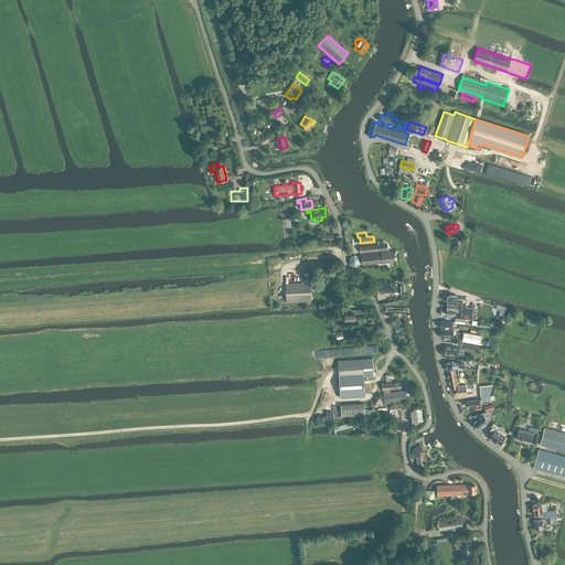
[(380,252),(383,252),(383,251),(387,249),(387,244),(384,244),(383,241),(379,241),(379,245),(360,246),(361,253),(380,251),(380,252)]
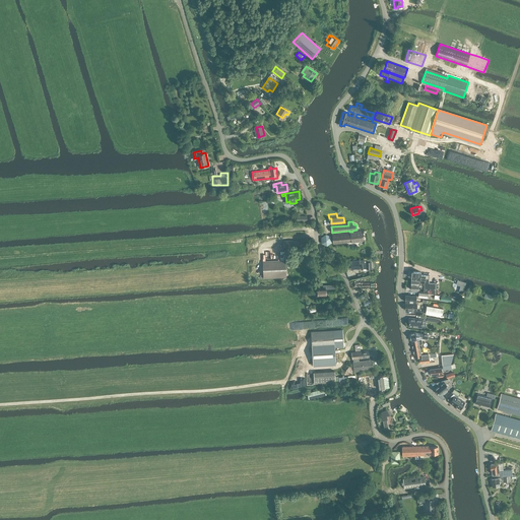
[(333,244),(364,241),(363,232),(352,233),(352,232),(349,232),(349,233),(332,235),(333,244)]
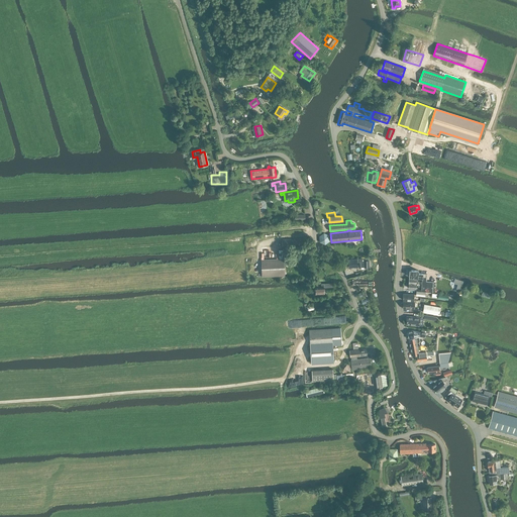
[(324,233),(319,236),(320,241),(325,243),(329,240),(329,235),(324,233)]
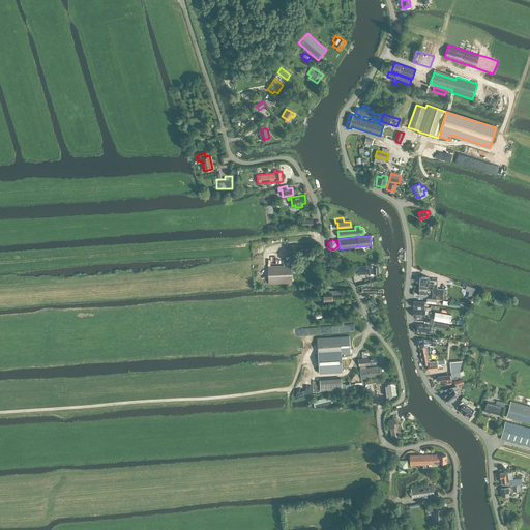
[(269,285),(292,283),(291,265),(268,267),(269,285)]
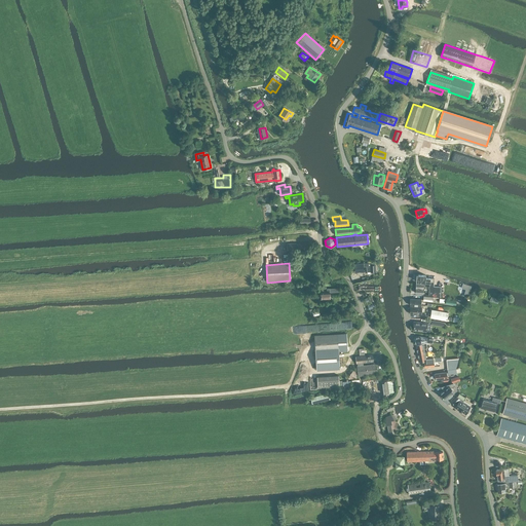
[(373,263),(354,264),(355,272),(364,271),(364,266),(367,266),(367,272),(376,271),(375,265),(373,265),(373,263)]
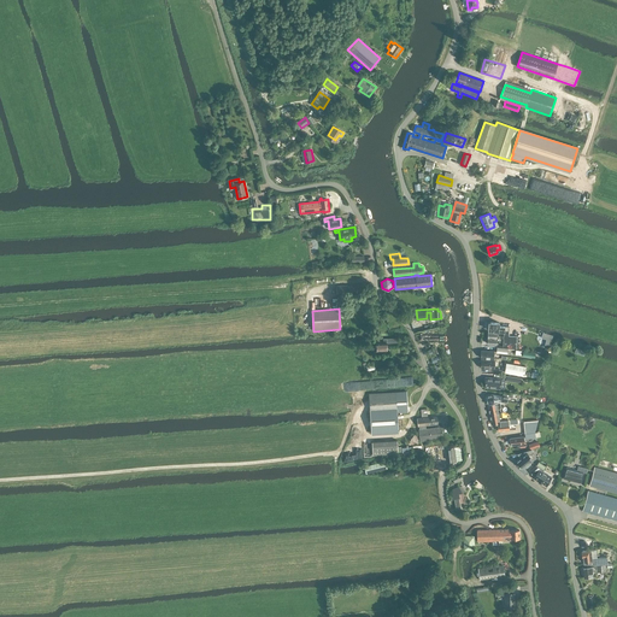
[(509,327),(504,327),(504,325),(499,325),(499,322),(488,322),(488,329),(499,330),(504,330),(503,339),(503,342),(503,346),(516,348),(517,336),(507,335),(509,327)]
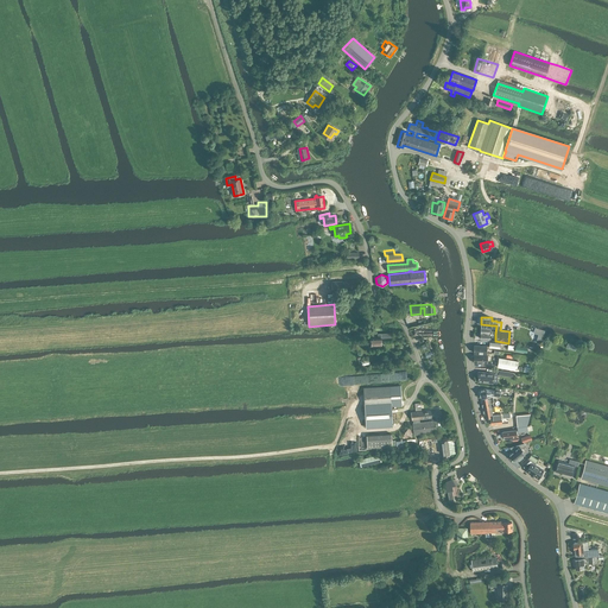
[(426,343),(422,346),(424,352),(426,358),(432,355),(430,349),(426,343)]
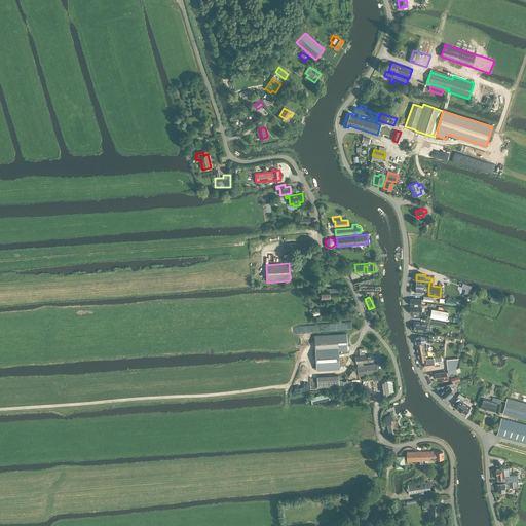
[(446,320),(448,312),(431,309),(429,317),(446,320)]
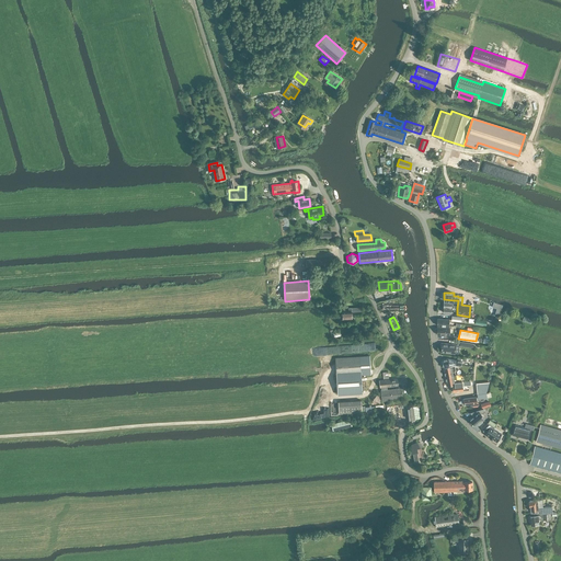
[(455,353),(456,344),(442,343),(441,346),(441,347),(439,350),(441,351),(441,352),(446,352),(446,353),(449,353),(450,353),(455,353)]
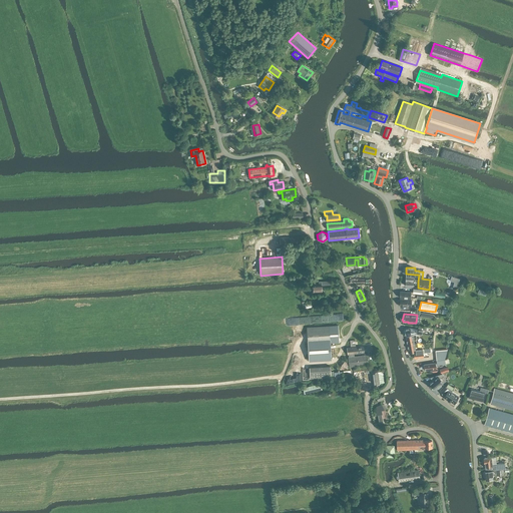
[(336,325),(307,327),(309,361),(332,360),(331,343),(337,343),(340,343),(338,325),(336,325)]
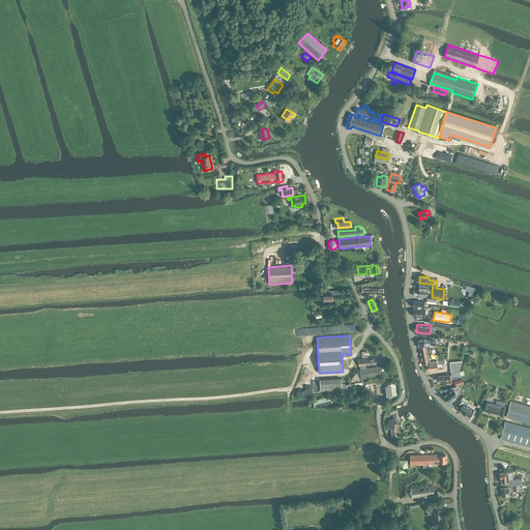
[(440,339),(433,336),(432,340),(430,340),(429,344),(430,344),(430,345),(435,345),(436,341),(440,342),(440,339)]
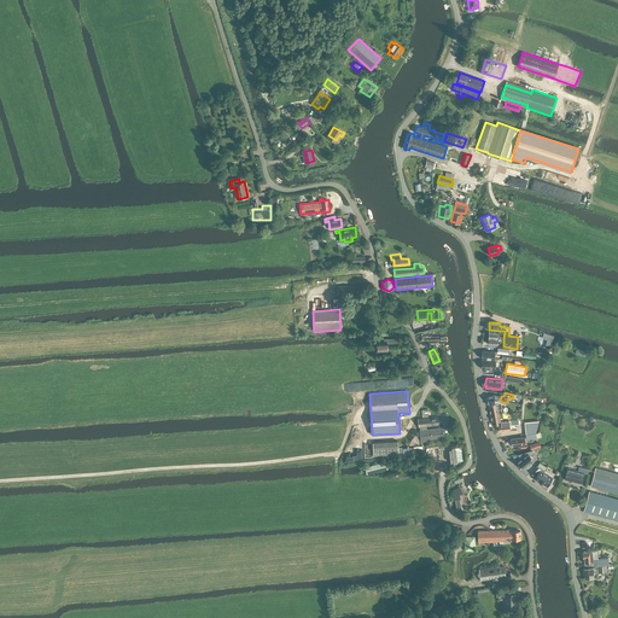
[(488,406),(490,414),(501,413),(500,408),(501,408),(500,403),(488,406)]
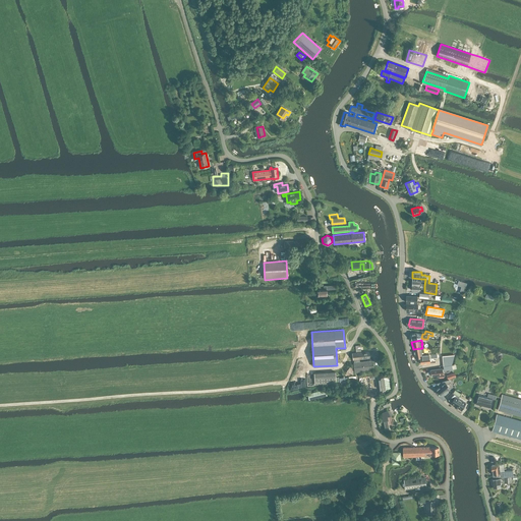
[(421,355),(428,355),(428,352),(422,353),(422,351),(423,351),(422,348),(413,349),(414,358),(419,357),(422,357),(421,355)]
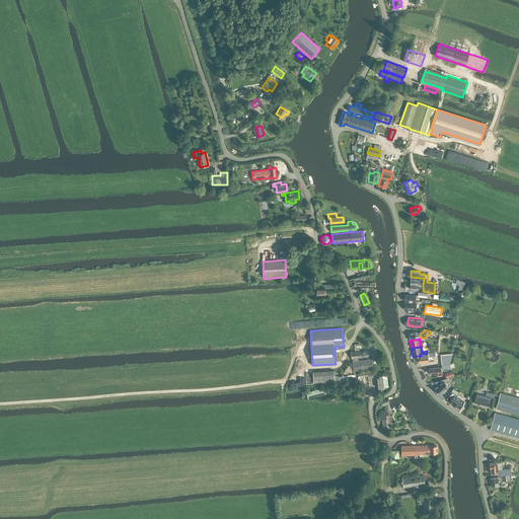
[(353,371),(372,369),(371,359),(370,355),(376,355),(375,350),(368,351),(368,350),(351,352),(352,359),(352,358),(353,361),(352,361),(353,371)]
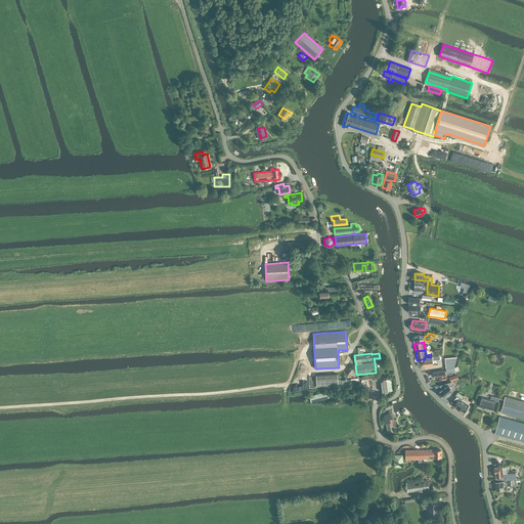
[(425,359),(422,359),(423,366),(432,365),(432,360),(439,359),(439,356),(431,357),(424,357),(425,359)]
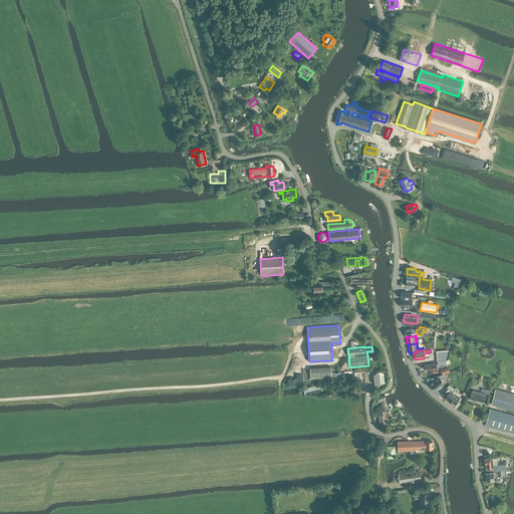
[(437,351),(438,361),(445,360),(448,350),(437,351)]
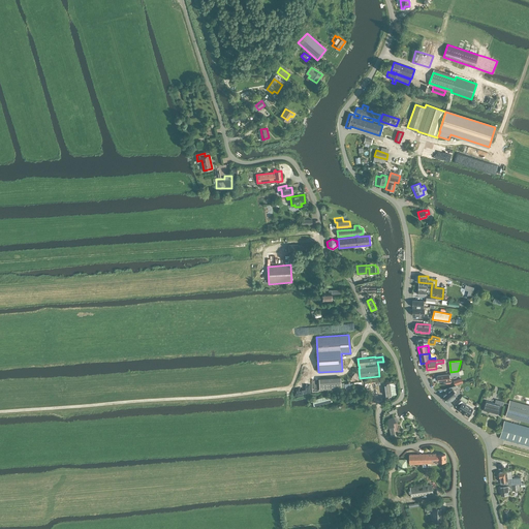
[(438,380),(438,381),(444,380),(445,382),(450,382),(450,379),(449,379),(448,374),(437,375),(437,376),(436,376),(435,377),(436,380),(437,380),(438,380)]
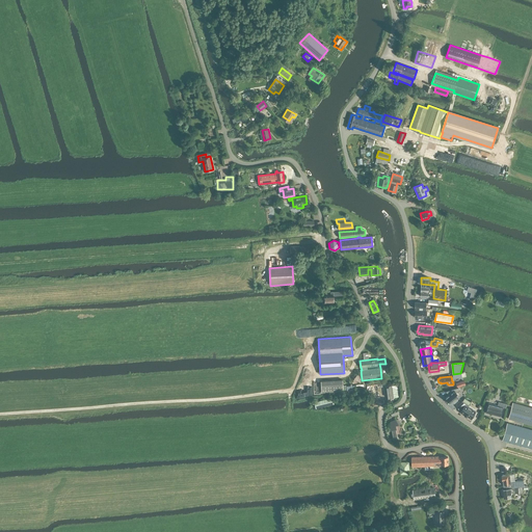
[(342,379),(320,381),(321,393),(343,391),(342,379)]
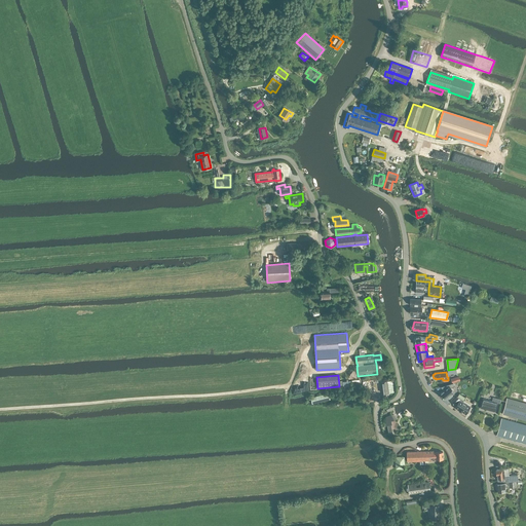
[(383,393),(393,392),(392,380),(382,382),(383,393)]
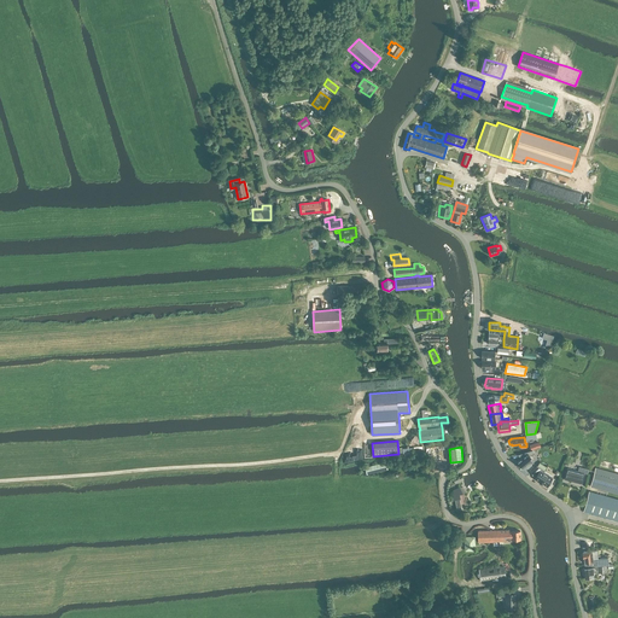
[(531,450),(518,454),(519,456),(520,455),(523,458),(517,462),(522,470),(525,466),(526,468),(531,465),(530,464),(534,460),(530,456),(534,454),(531,450)]
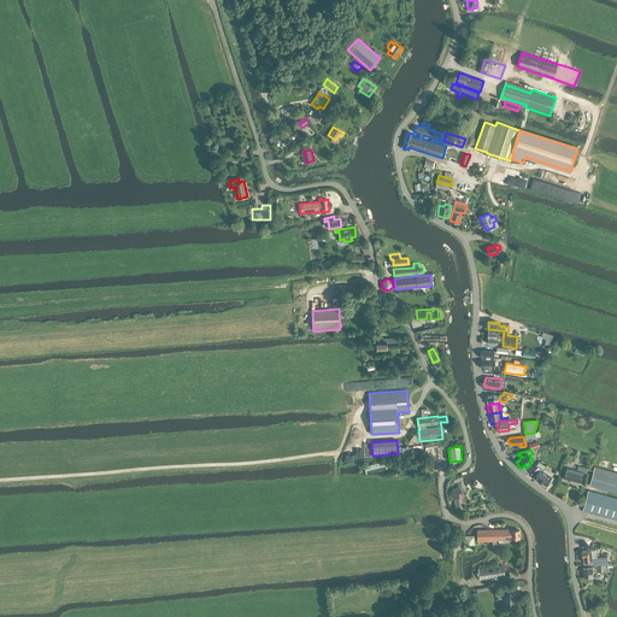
[(542,471),(544,470),(535,465),(529,471),(534,476),(534,477),(539,481),(541,483),(541,482),(542,483),(542,485),(546,487),(550,482),(548,481),(551,477),(542,471)]
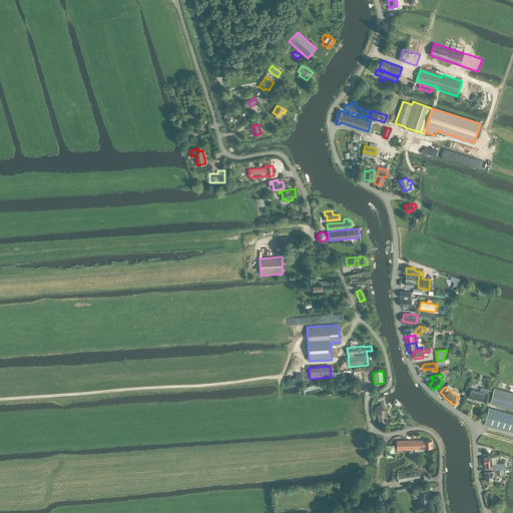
[(512,410),(512,393),(494,388),(490,404),(512,410)]
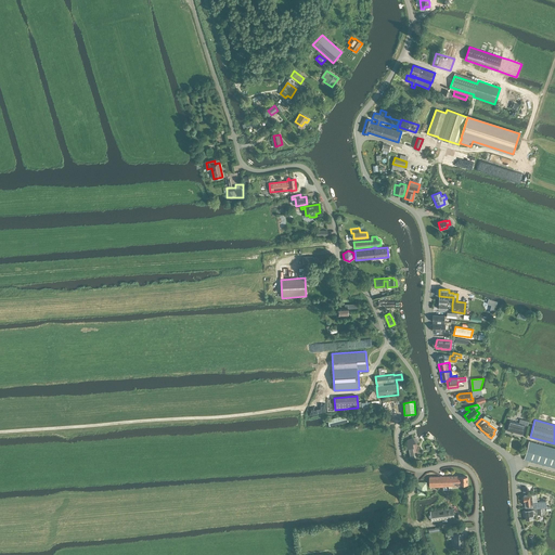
[(521,434),(524,425),(510,421),(506,430),(521,434)]
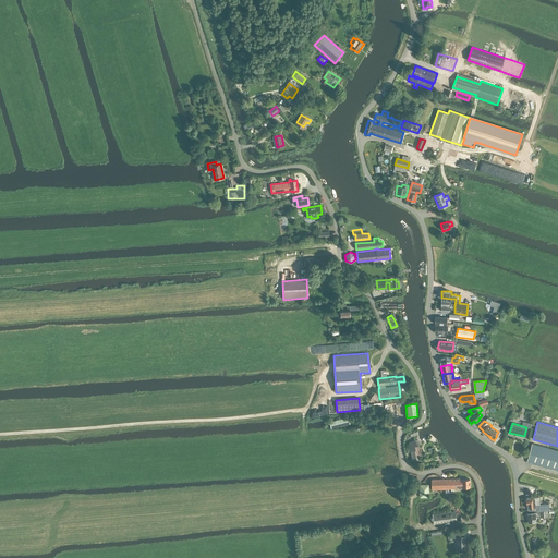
[(423,458),(420,446),(419,446),(414,440),(410,443),(410,451),(411,451),(413,460),(423,458)]
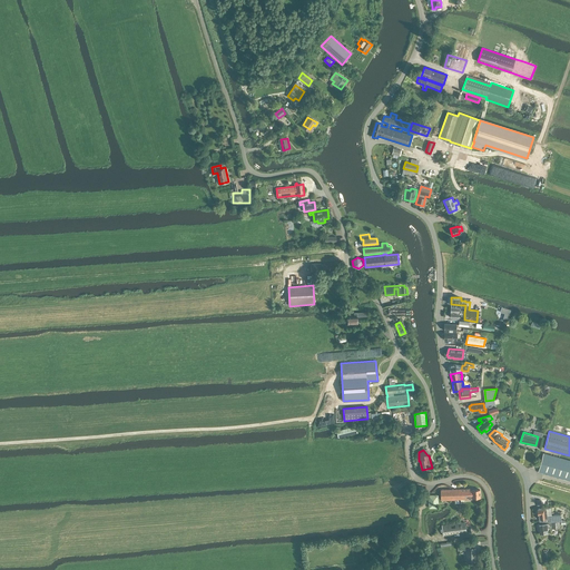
[(538,471),(538,472),(542,473),(569,480),(569,461),(543,454),(539,471),(538,471)]
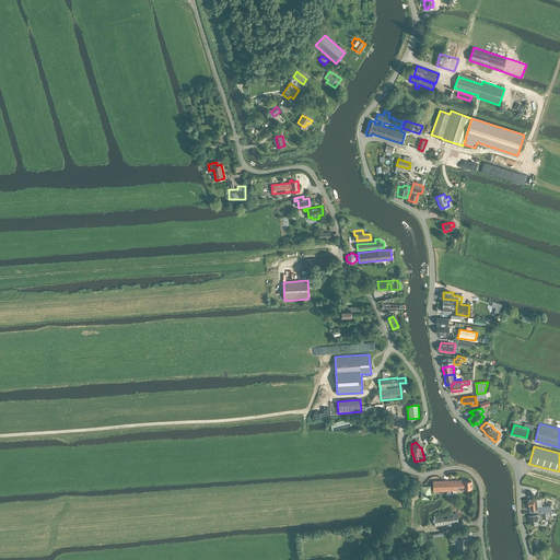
[(463,489),(471,489),(471,481),(463,481),(463,480),(433,480),(433,491),(464,490),(463,489)]
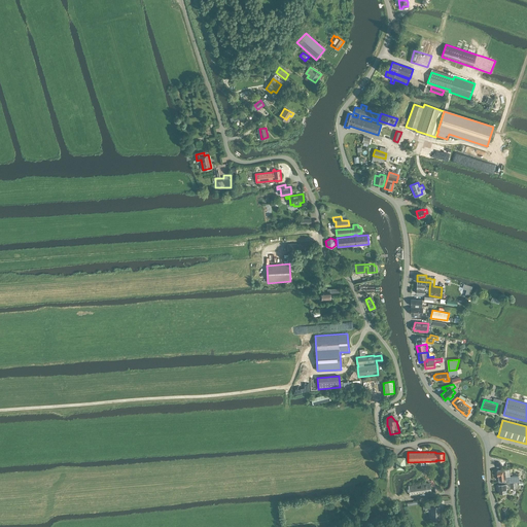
[(396,458),(396,469),(406,469),(406,457),(396,458)]
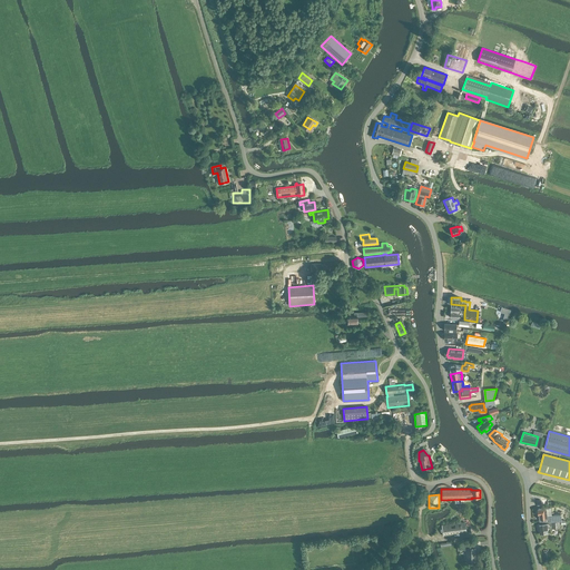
[(539,522),(560,520),(560,514),(551,516),(550,508),(546,508),(537,509),(538,514),(538,513),(539,522)]
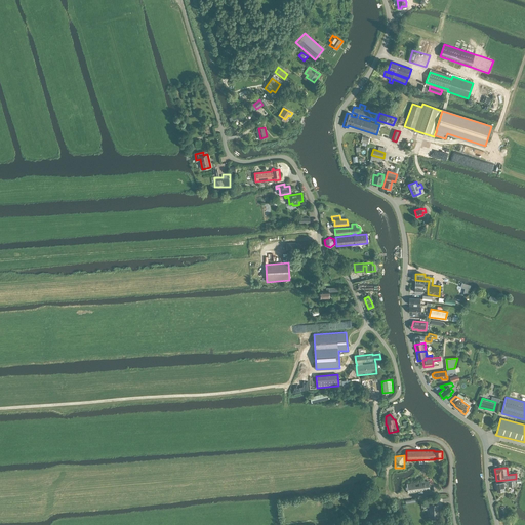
[(408,493),(429,490),(428,481),(407,484),(408,493)]
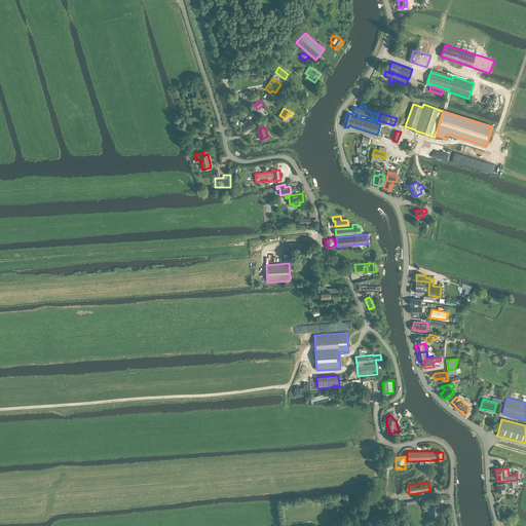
[(504,487),(508,486),(508,483),(497,483),(497,492),(505,491),(504,487)]
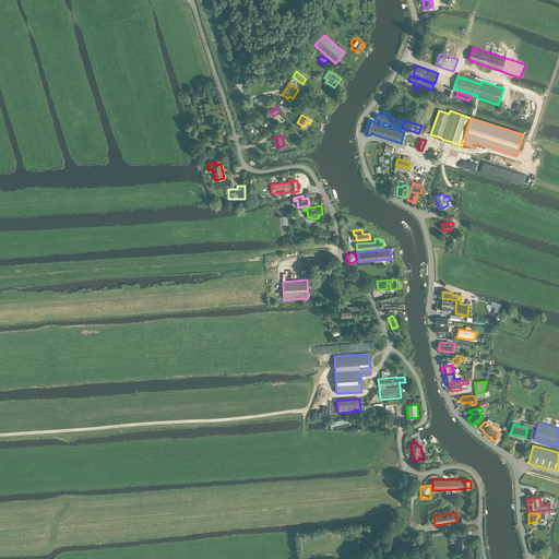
[(453,535),(449,535),(449,539),(458,539),(458,550),(459,550),(459,552),(459,554),(462,552),(463,552),(463,550),(466,550),(465,532),(453,532),(453,535)]
